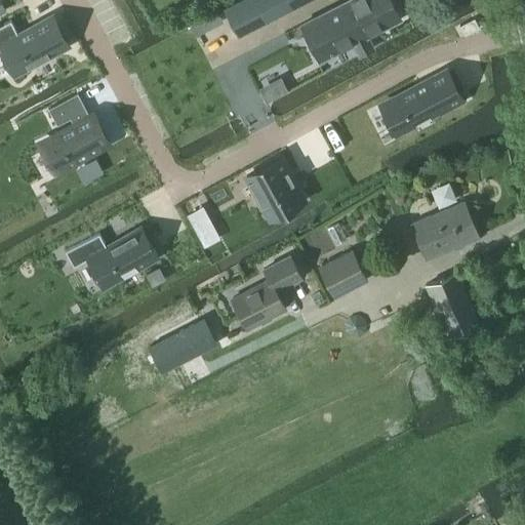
[(291,0),(238,0),(224,7),(225,9),(239,37),(295,7),(291,0)]
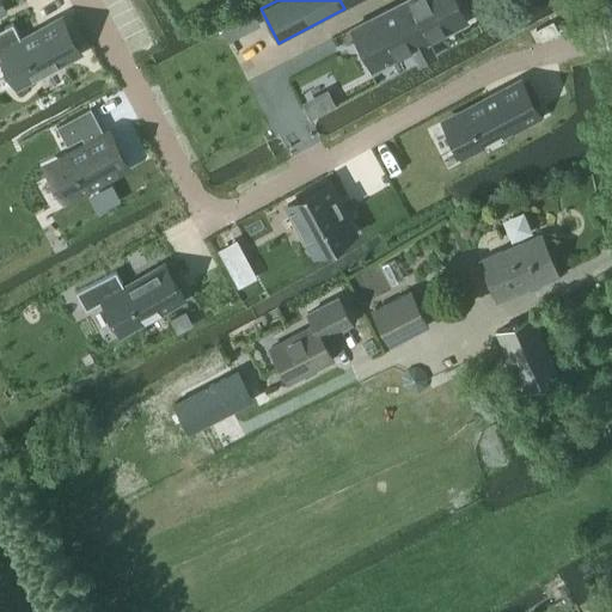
[(427,60),(435,56),(428,43),(466,23),(456,0),(404,0),(398,4),(427,60)]
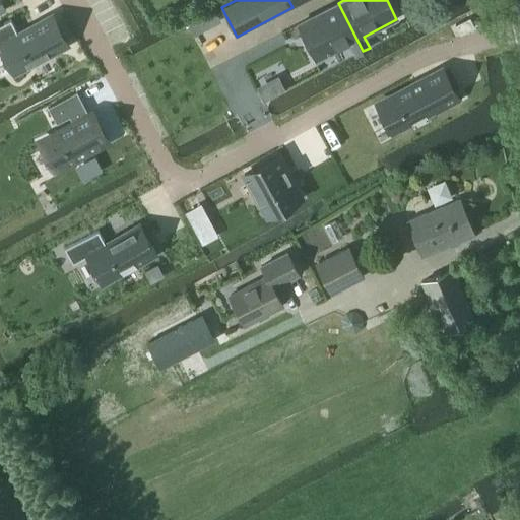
[(363,51),(338,3),(297,24),(317,60),(350,42),(356,55),(363,51)]
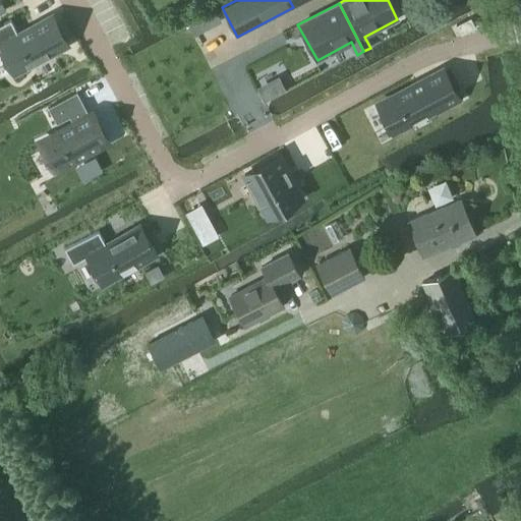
[(470,17),(456,25),(461,35),(475,27),(470,17)]
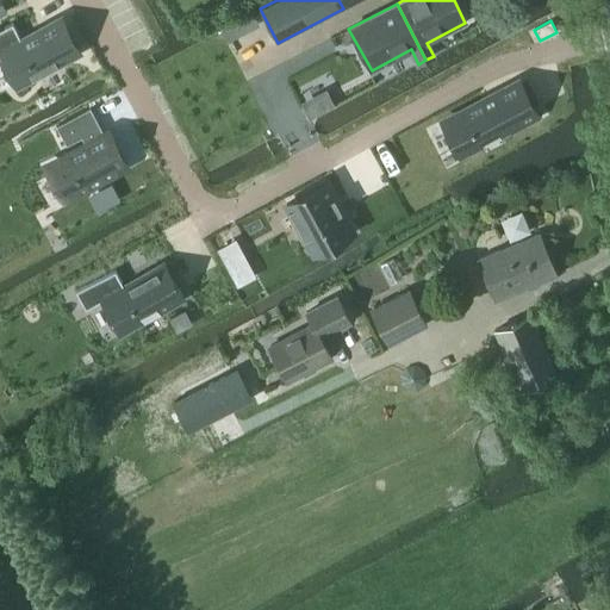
[(12,23),(0,29),(0,54),(16,85),(79,51),(63,23),(43,33),(41,30),(22,41),(12,23)]
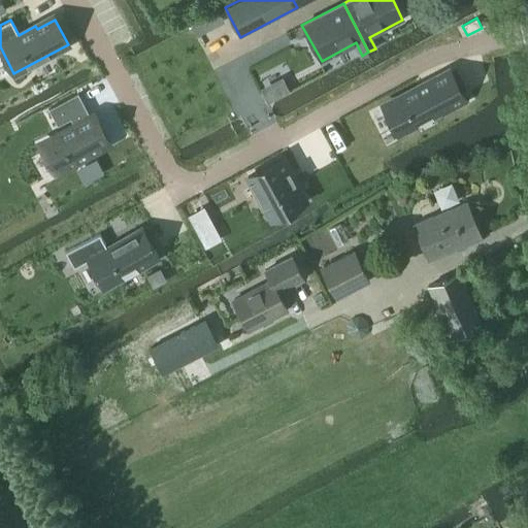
[(419,87),(383,105),(397,134),(398,133),(440,111),(440,112),(465,100),(462,93),(462,94),(451,73),(421,89),(419,87)]
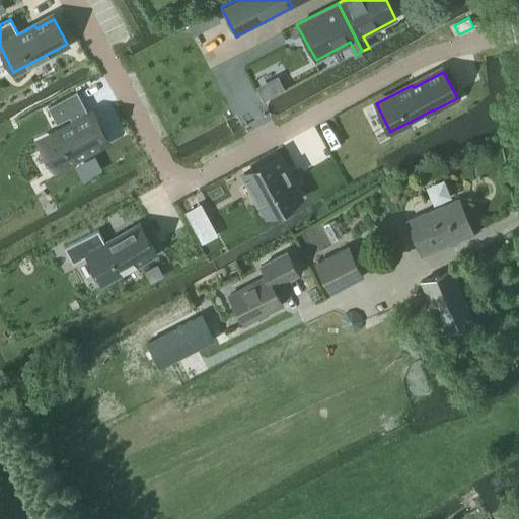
[(76,91),(48,107),(57,123),(85,107),(76,91)]
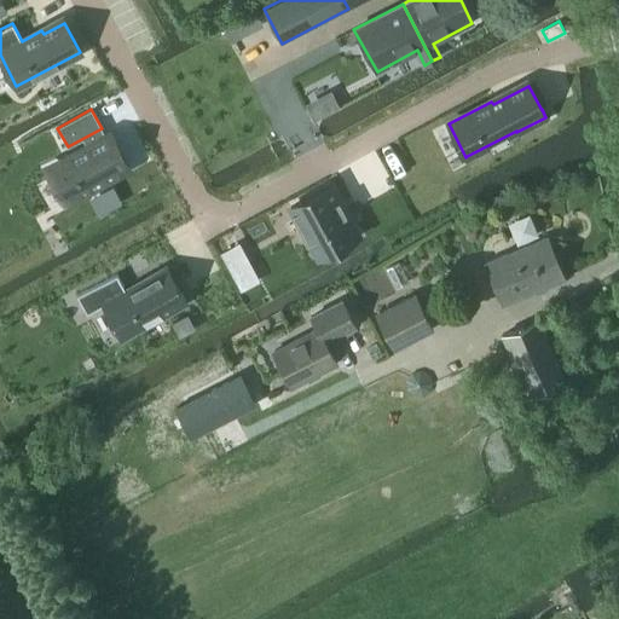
[(90,145),(46,168),(64,202),(128,168),(113,138),(92,149),(90,145)]
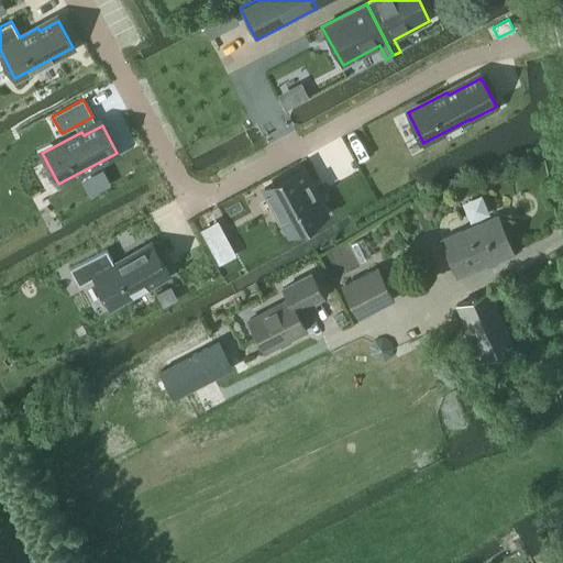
[(352,163),(331,175),(340,190),(361,178),(352,163)]
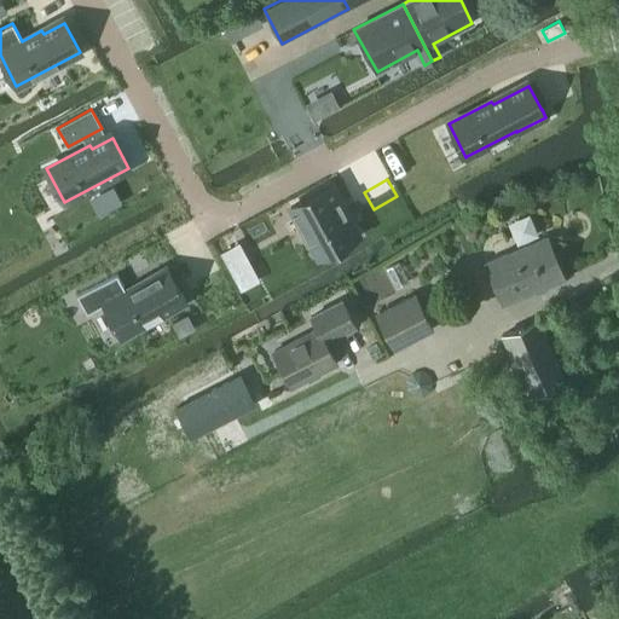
[(330,184),(290,206),(310,241),(318,235),(328,252),(358,235),(330,184)]
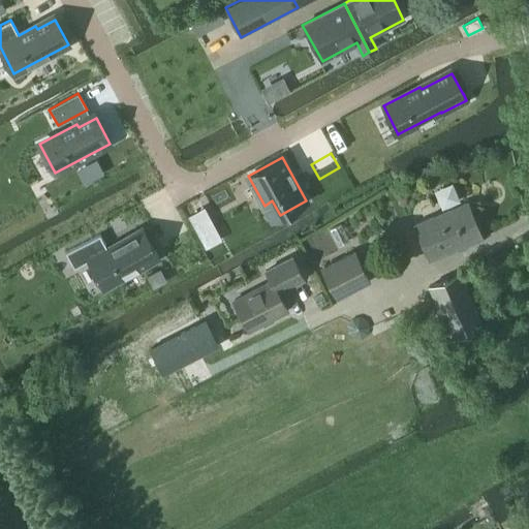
[(429,261),(480,239),(467,203),(414,225),(429,261)]
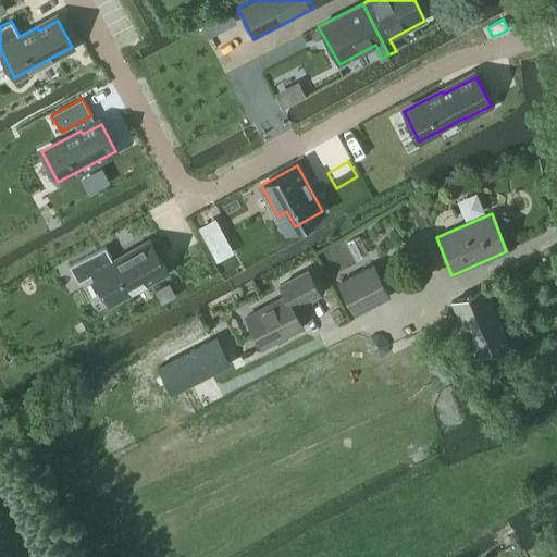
[(104,246),(69,265),(78,282),(94,274),(109,302),(166,271),(151,245),(133,255),(131,251),(113,261),(104,246)]
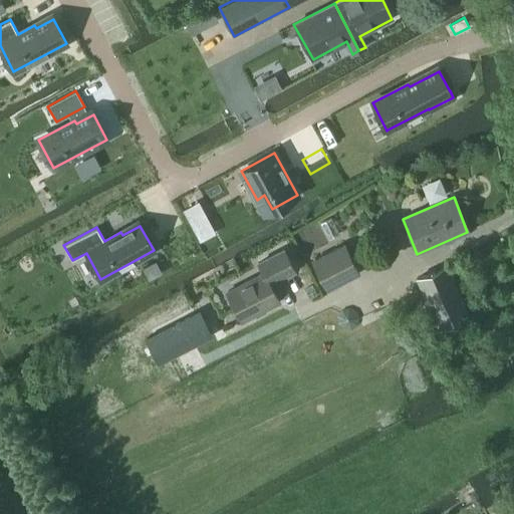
[(328,291),(359,274),(342,243),(311,260),(328,291)]
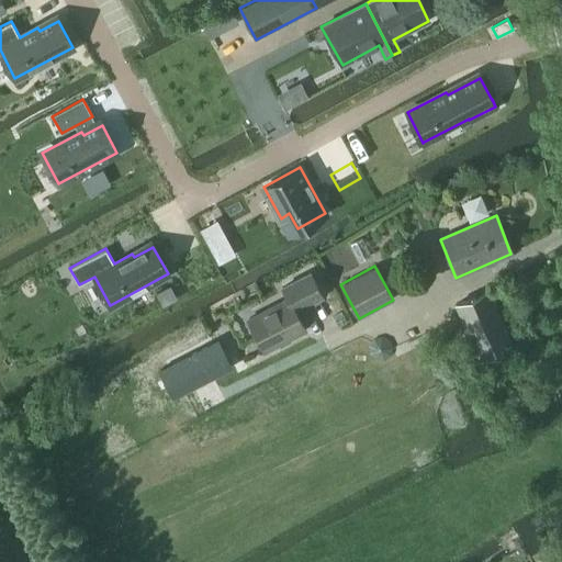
[(288,300),(248,321),(265,351),(305,330),(295,311),(323,296),(311,272),(281,288),(288,300)]
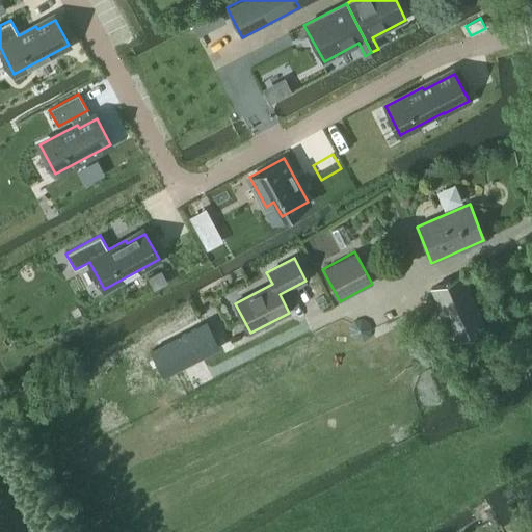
[(161,271),(148,277),(154,289),(166,282),(161,271)]
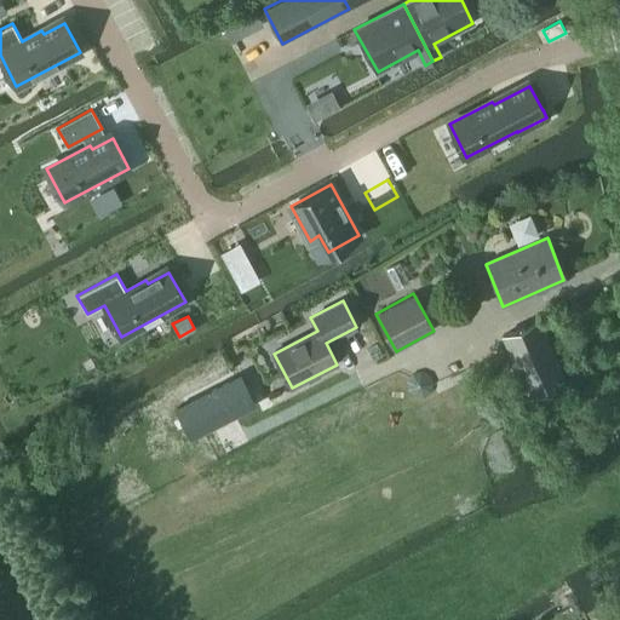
[(529,396),(566,379),(550,346),(539,320),(501,337),(529,396)]
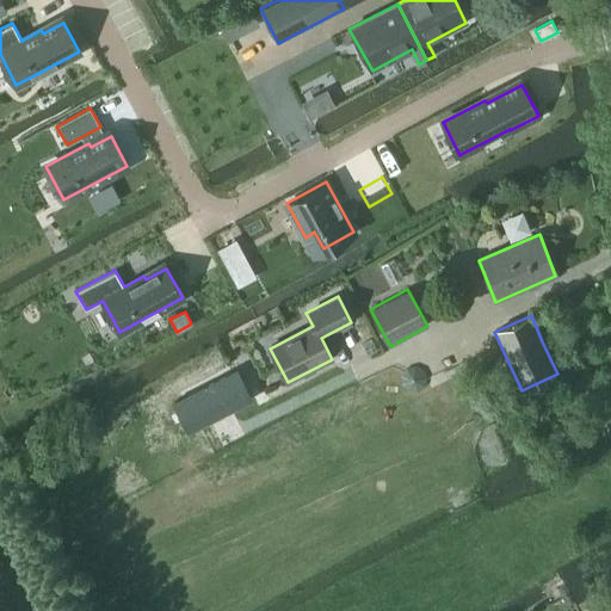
[(257,358),(269,352),(261,339),(251,344),(257,358)]
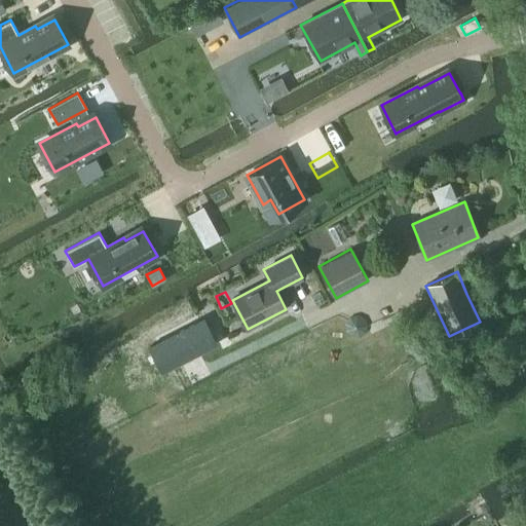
[(202,315),(149,342),(164,372),(218,344),(202,315)]
